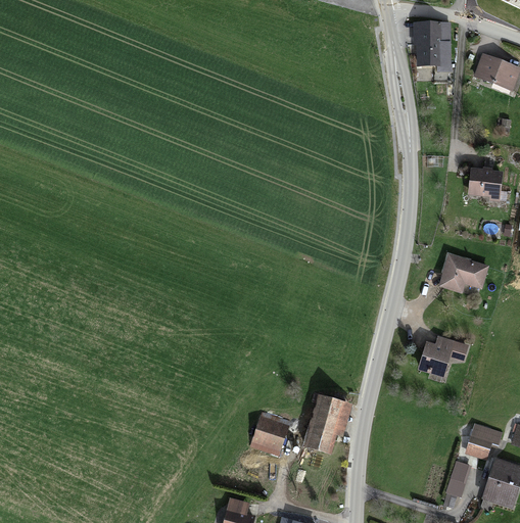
[(448,21),(411,21),(411,44),(415,44),(415,65),(433,64),(433,72),(450,70),(448,21)]
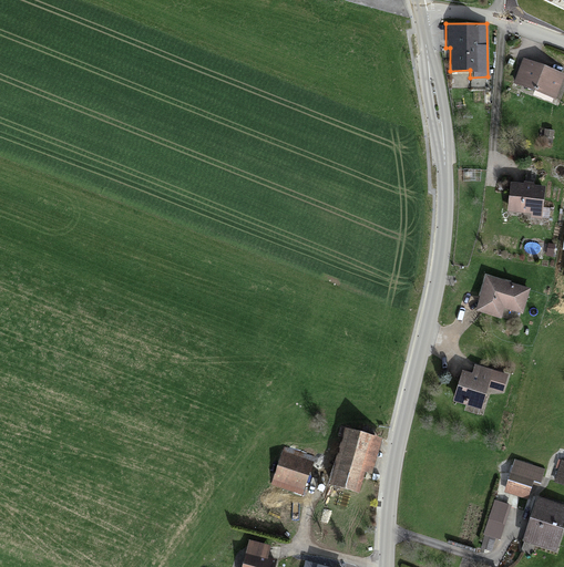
[(563,73),(522,57),(512,81),(554,98),(563,73)]
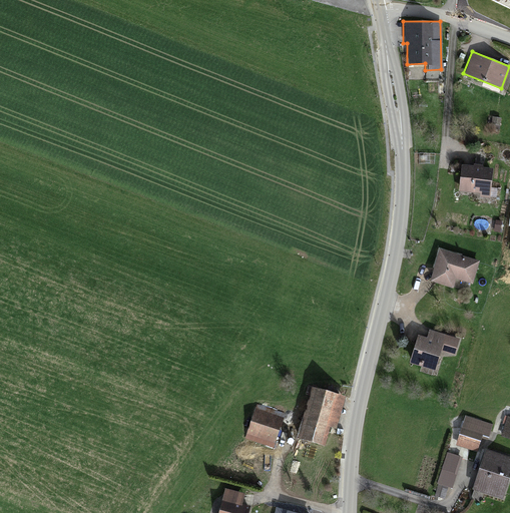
[(495,168),(462,162),(458,190),(490,196),(495,168)]
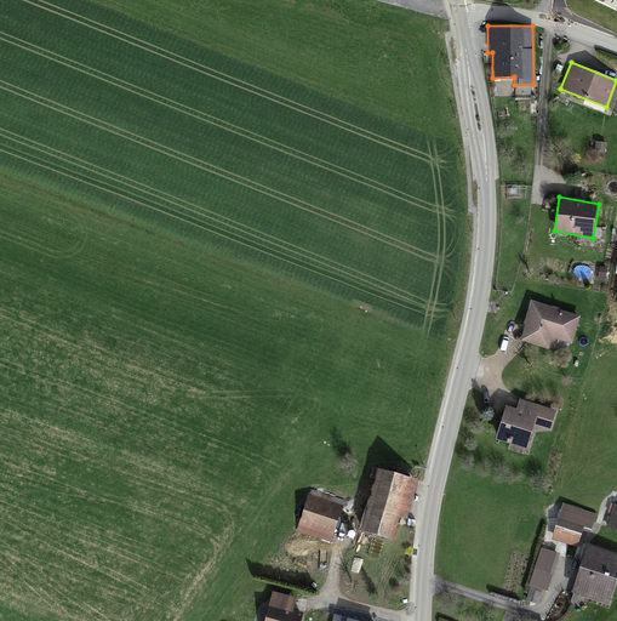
[(581,314),(530,301),(520,339),(549,347),(552,337),(572,343),(581,314)]
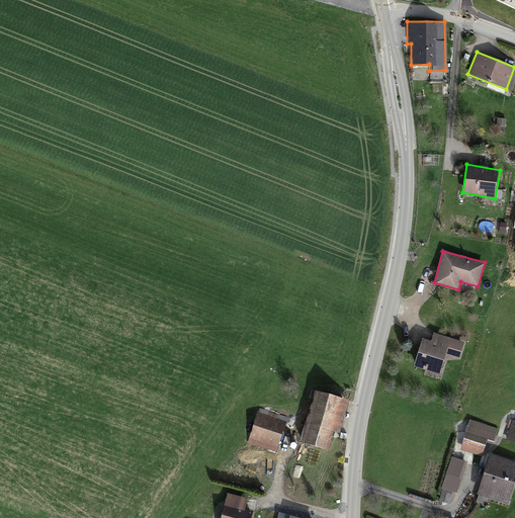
[(464,340),(430,330),(428,338),(423,336),(414,366),(440,373),(446,353),(459,357),(464,340)]
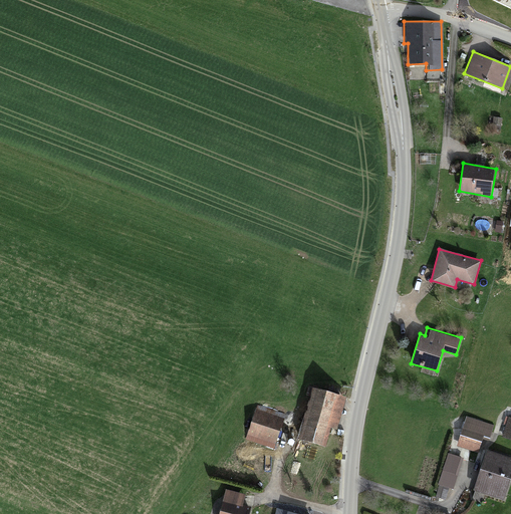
[(348,396),(314,386),(298,438),(332,448),(348,396)]
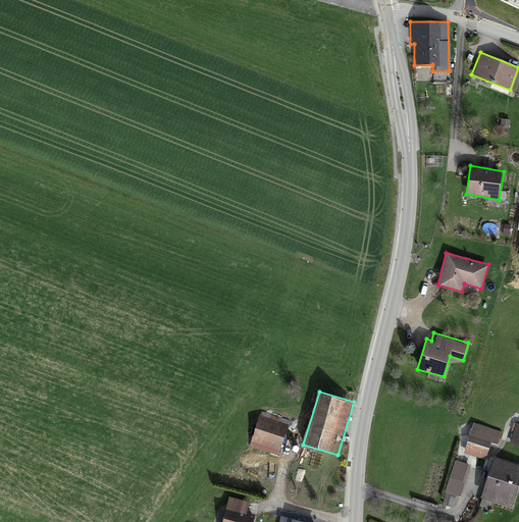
[(288,424),(259,414),(250,438),(278,449),(288,424)]
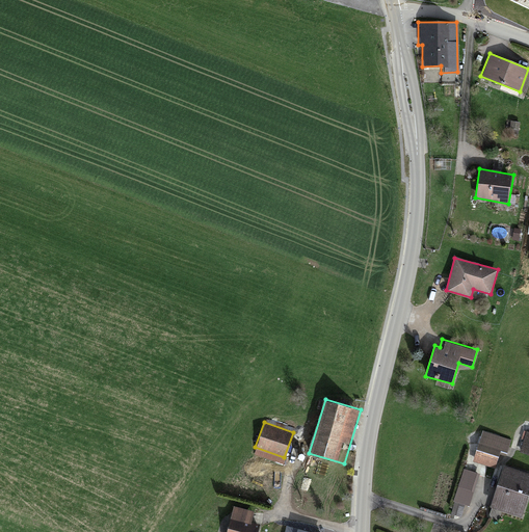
[(508,437),(480,428),(469,462),(493,470),(498,453),(503,454),(508,437)]
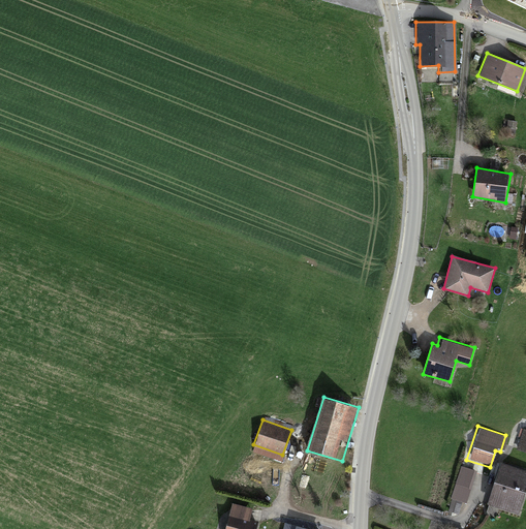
[(525,429),(522,428),(515,449),(525,453),(525,429)]
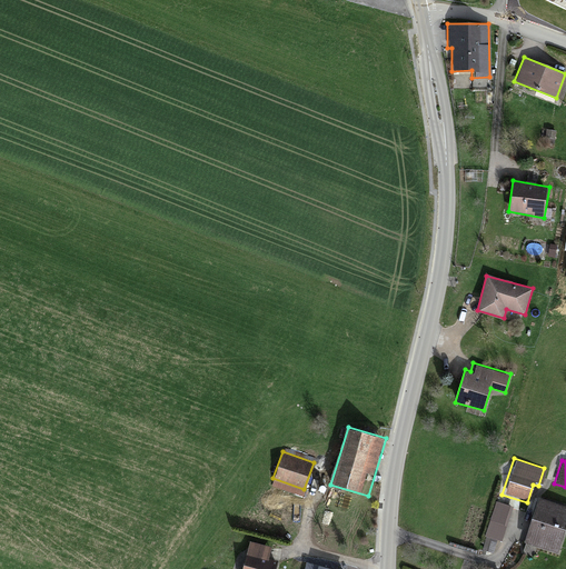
[(565,528),(565,506),(538,497),(524,541),(558,552),(565,528)]
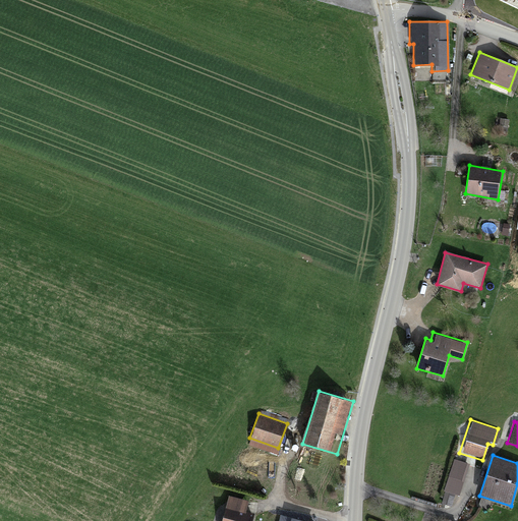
[(466,466),(450,460),(444,476),(459,483),(466,466)]
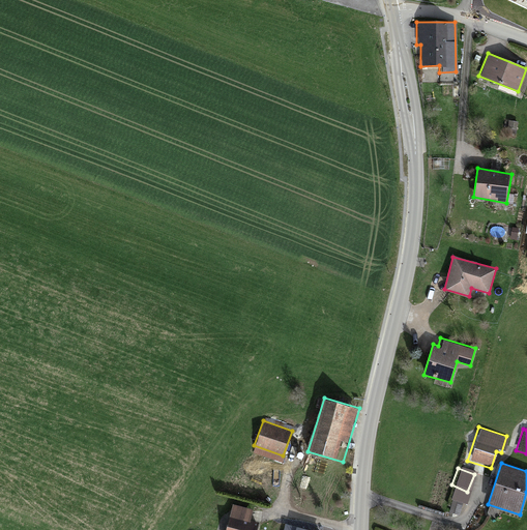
[(252,509),(230,503),(222,529),(257,529),(260,523),(249,520),(252,509)]
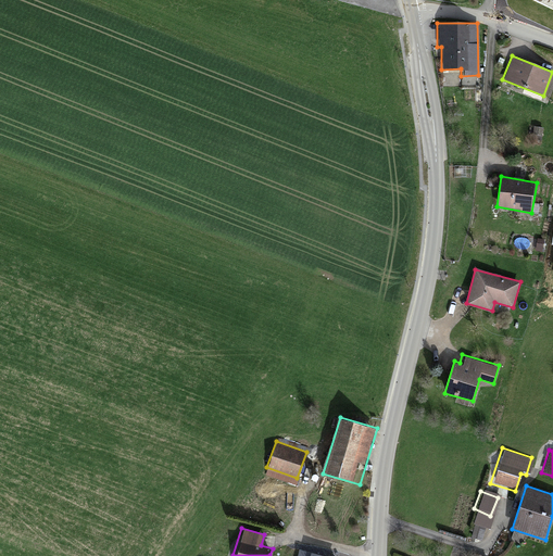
All buildings are outlined.
